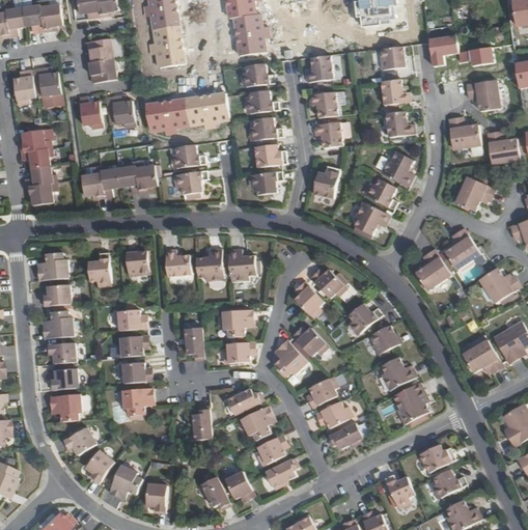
[(53,25),(55,26),(62,25),(59,4),(48,6),(47,0),(38,1),(42,23),(44,31),(51,30),(50,25),(53,25)]
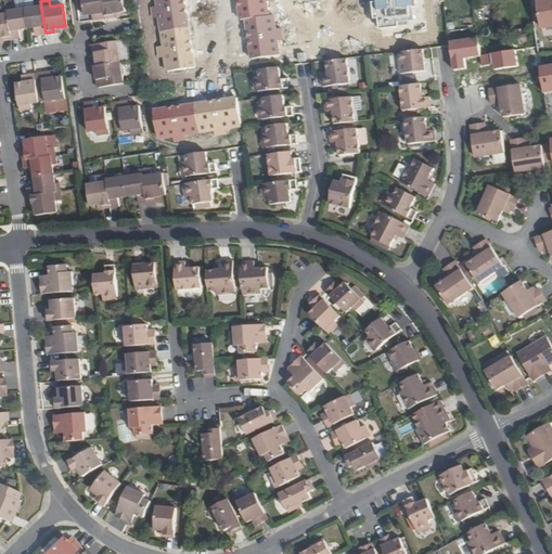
[(94,11),(95,18),(103,17),(100,0),(79,0),(82,14),(90,13),(91,11),(94,11)]
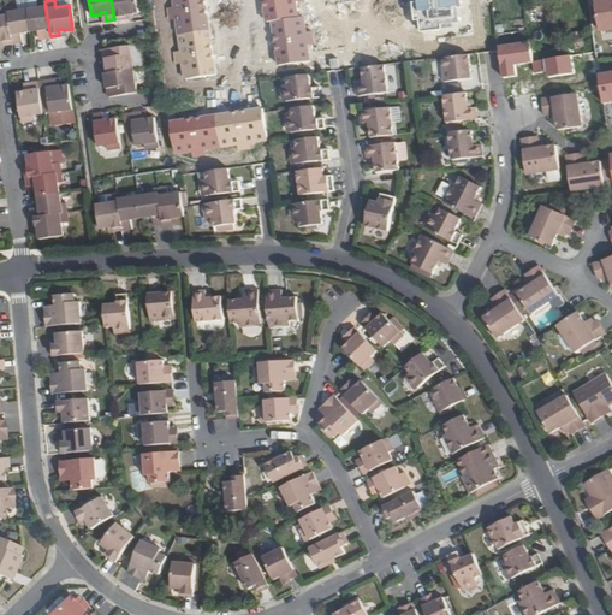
[(111,0),(114,19),(123,18),(123,12),(126,11),(128,13),(136,12),(134,0),(111,0)]
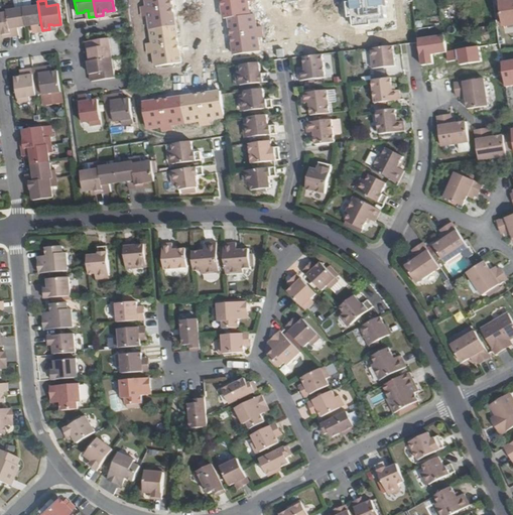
[(139,28),(178,23),(175,1),(170,2),(169,0),(141,0),(135,1),(139,28)]
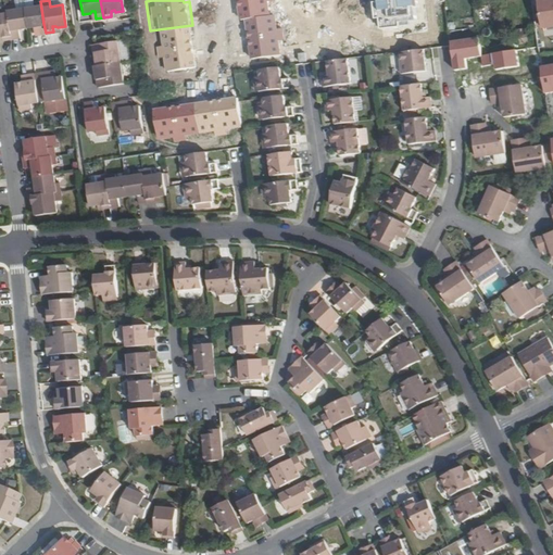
[(535,0),(540,28),(552,25),(552,0),(535,0)]
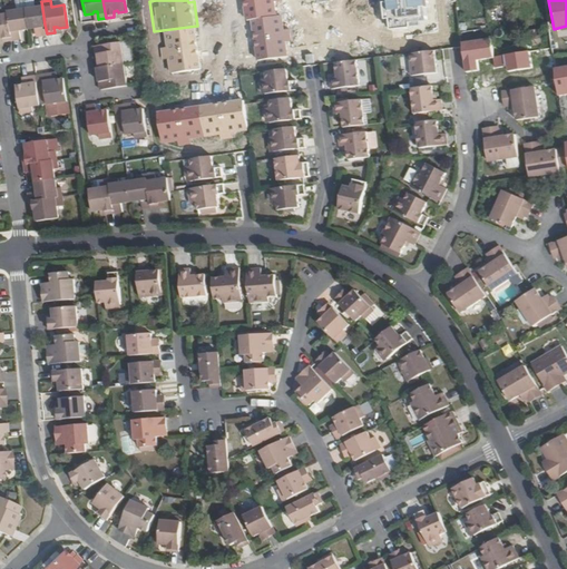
[(45,25),(41,1),(32,2),(33,7),(23,8),(27,28),(37,27),(38,35),(47,33),(45,25)]
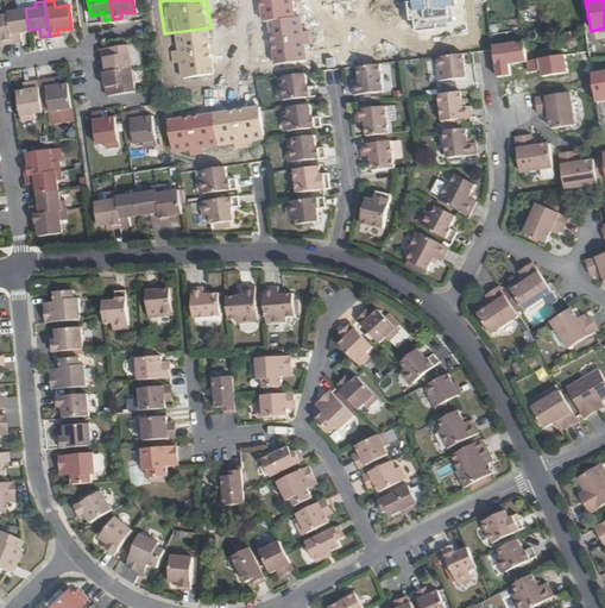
[(14,6),(5,7),(8,33),(10,42),(19,41),(18,32),(29,30),(25,8),(16,11),(14,6)]
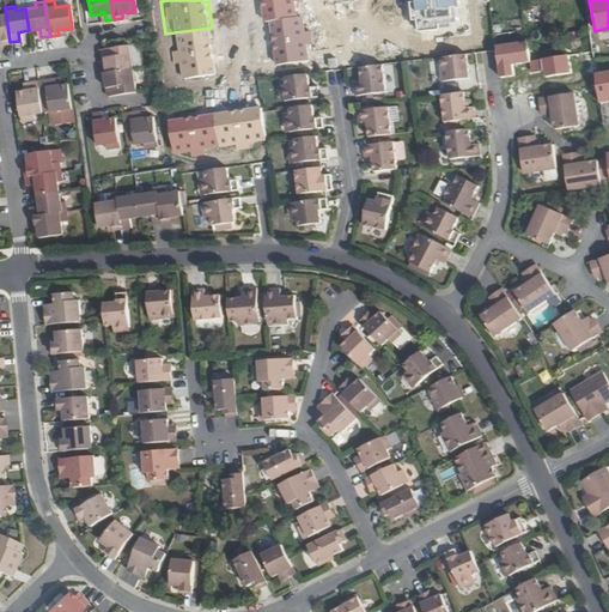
[(8,34),(5,7),(0,8),(0,37),(1,43),(10,42),(8,34)]
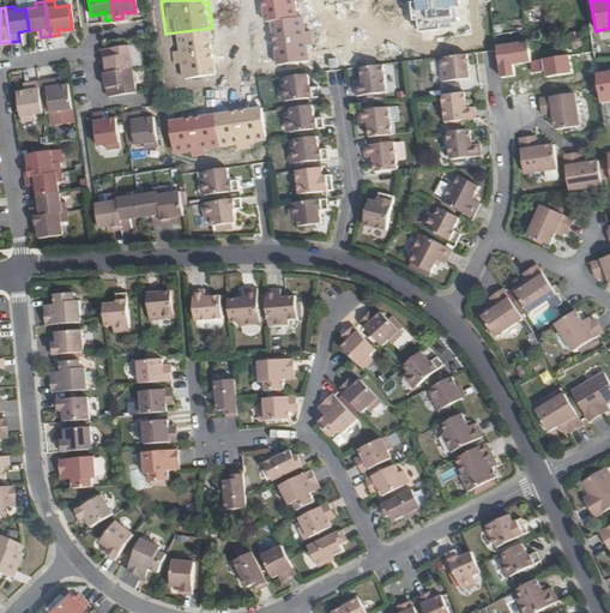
[(452,44),(472,40),(465,7),(446,12),(452,44)]
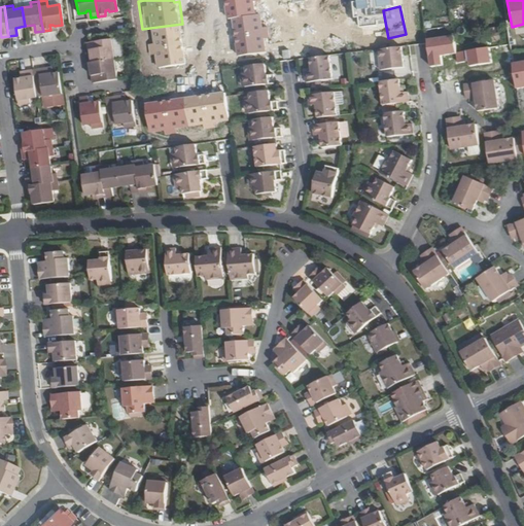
[(492,64),(490,47),(457,50),(455,35),(426,38),(429,67),(444,66),(443,56),(455,54),(456,62),(469,61),(469,66),(492,64)]
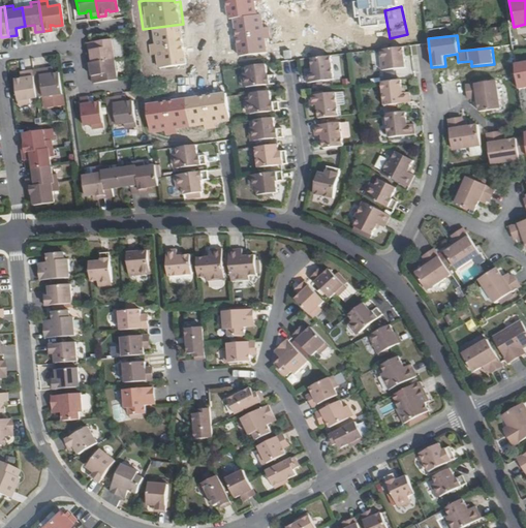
[(88,63),(113,59),(110,39),(85,42),(86,50),(89,50),(90,55),(87,55),(88,63)]
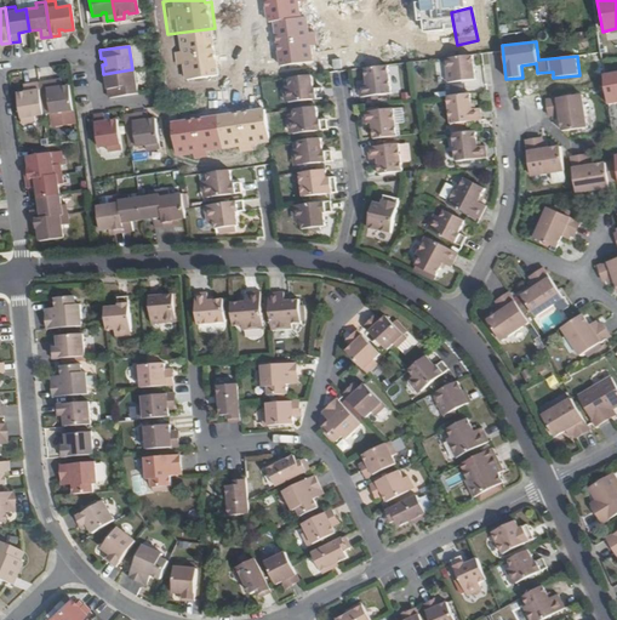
[(469,55),(441,57),(444,81),(472,78),(469,55)]
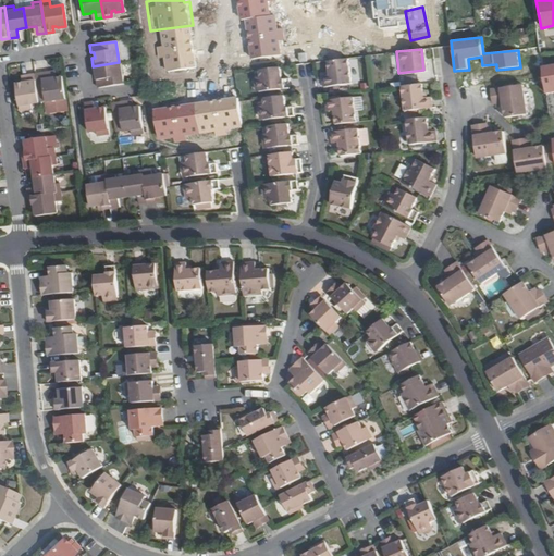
[(325,75),(323,75),(319,76),(320,86),(347,83),(345,58),(324,61),(325,70),(325,75)]
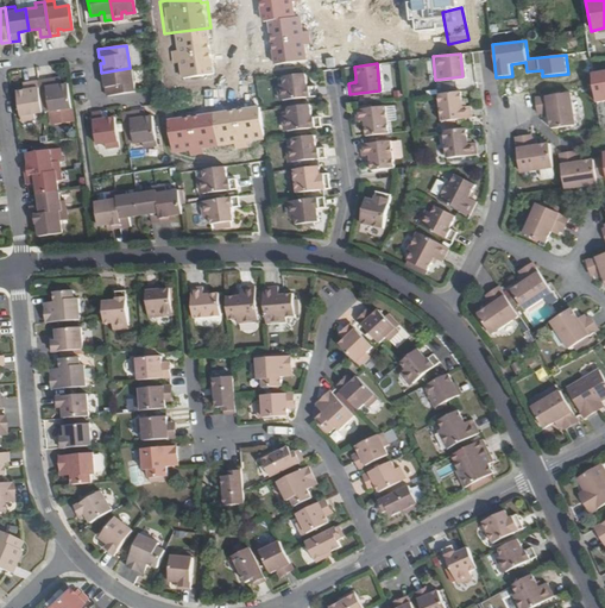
[(130,68),(101,73),(102,81),(106,81),(107,87),(104,87),(105,95),(133,91),(130,68)]
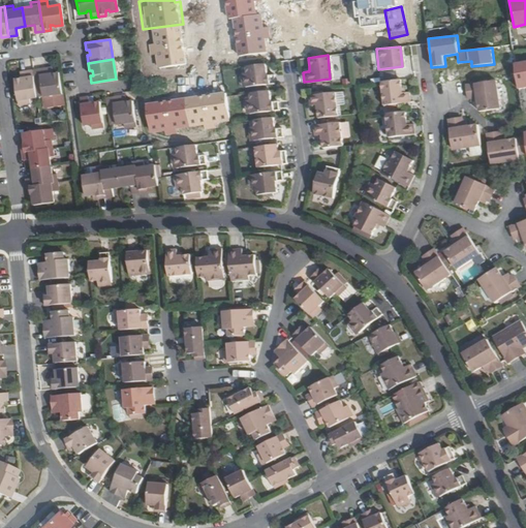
[(525,59),(513,62),(517,91),(525,89),(525,59)]
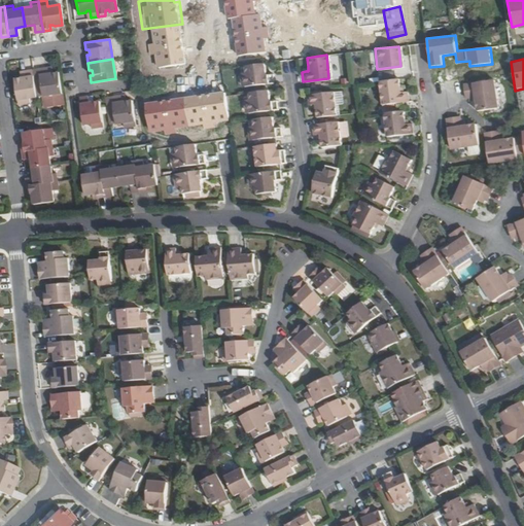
[(240,72),(242,86),(271,82),(270,73),(263,74),(262,63),(242,66),(243,72),(240,72)]
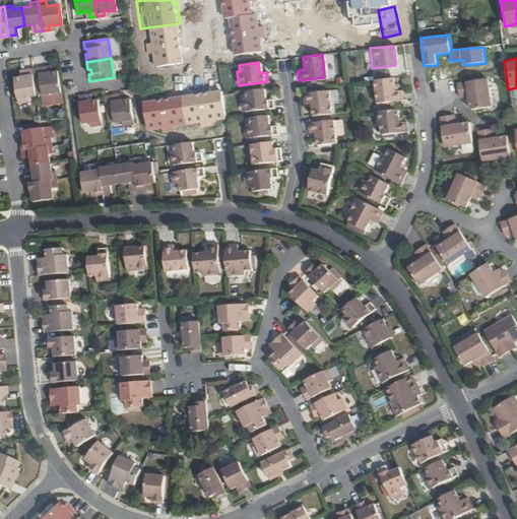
[(35,94),(35,95),(48,92),(48,98),(60,95),(56,71),(50,72),(49,72),(48,74),(46,74),(45,66),(37,67),(38,74),(31,75),(35,94)]
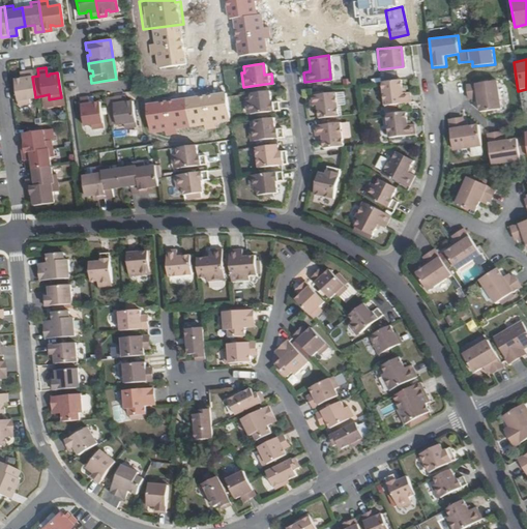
[(27,97),(35,96),(32,77),(31,69),(22,70),(24,79),(23,79),(21,80),(20,78),(19,78),(12,80),(17,104),(28,103),(27,97)]
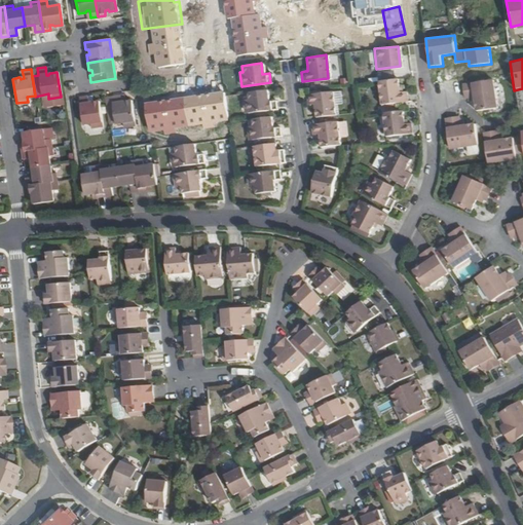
[(396,79),(376,81),(379,105),(405,102),(404,91),(401,91),(398,92),(397,87),(396,79)]
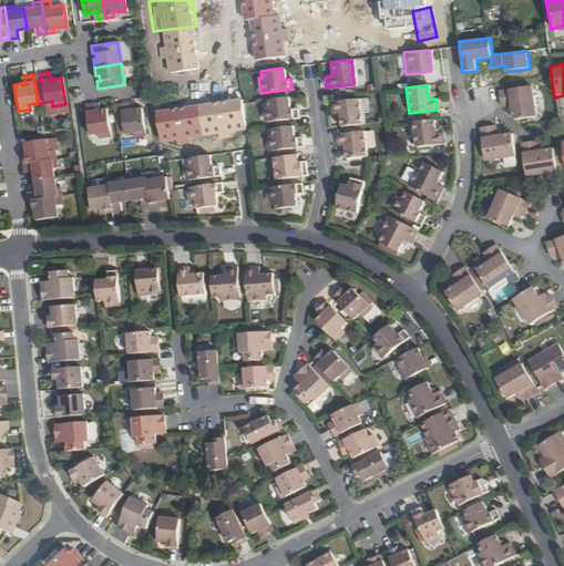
[(530,85),(498,91),(500,105),(502,104),(510,104),(510,107),(512,119),(534,116),(530,85)]
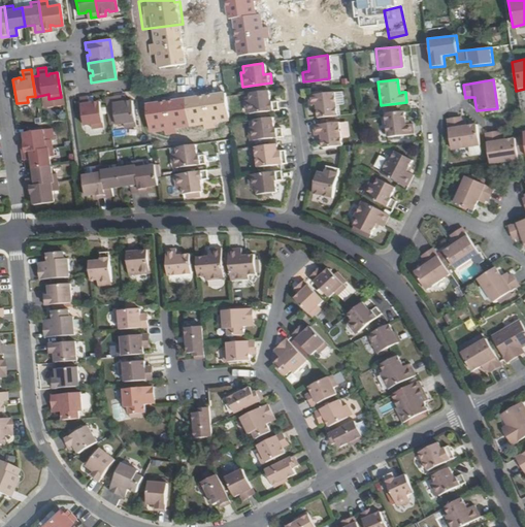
[(244,100),(247,113),(276,109),(275,100),(268,101),(266,90),(248,93),(248,99),(244,100)]
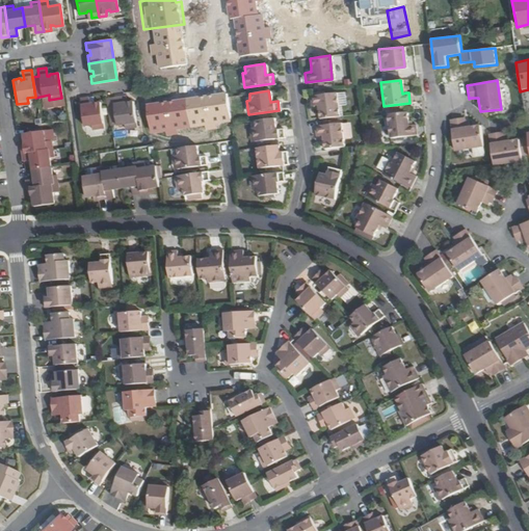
[(316,105),(316,109),(318,118),(338,116),(335,93),(308,96),(310,106),(314,106),(316,105)]
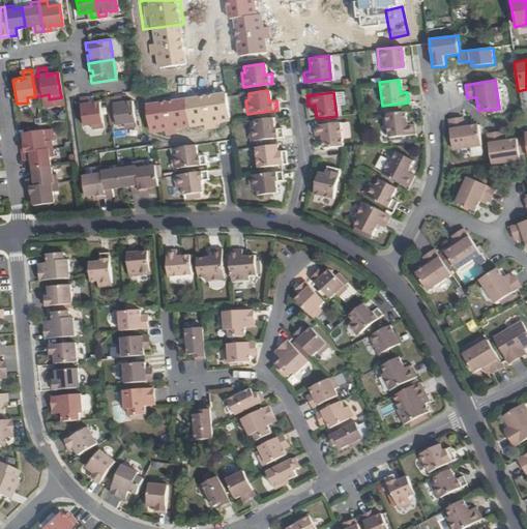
[(130,100),(124,103),(123,103),(122,104),(120,104),(119,95),(104,97),(108,123),(114,122),(115,124),(122,123),(122,127),(135,125),(130,100)]
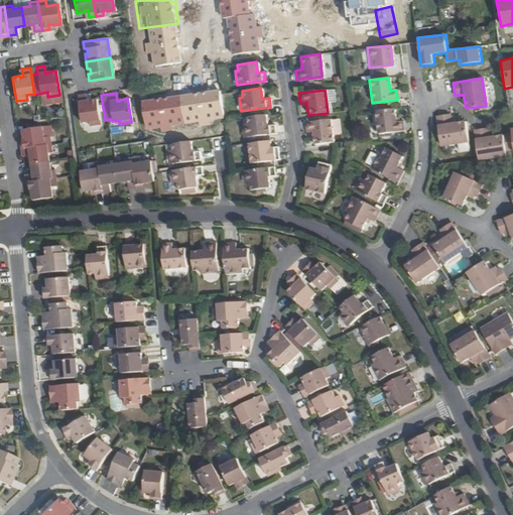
[(84,94),(76,95),(80,122),(87,120),(88,125),(99,123),(96,99),(89,100),(87,102),(85,102),(84,94)]
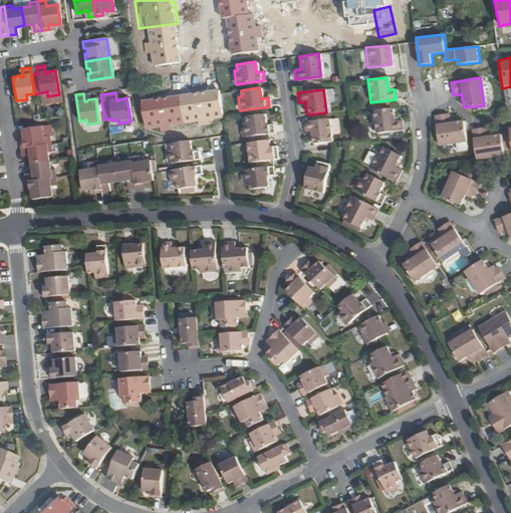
[(392,107),(372,110),(374,134),(401,131),(400,120),(396,120),(393,120),(393,116),(392,107)]
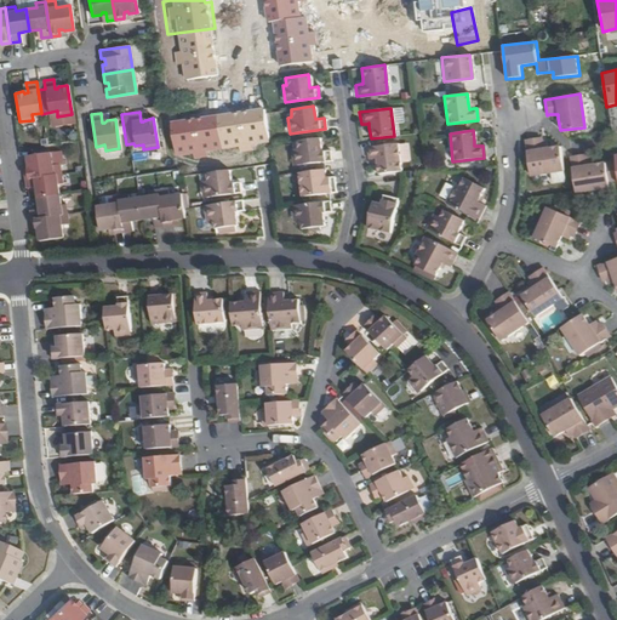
[(293,149),(295,165),(330,160),(329,149),(320,151),(318,137),(295,141),(296,148),(293,149)]
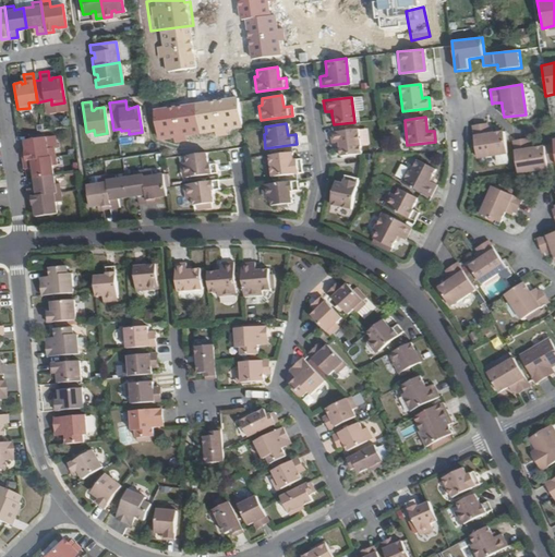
[(503,131),(491,133),(486,133),(485,126),(485,123),(471,125),(477,157),(506,153),(503,131)]
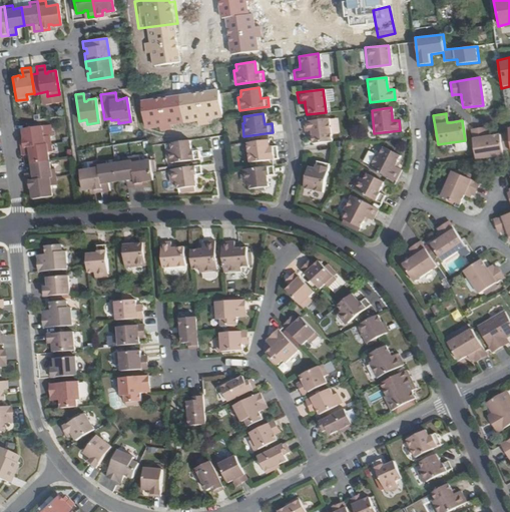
[(303,131),(307,131),(309,130),(310,134),(311,143),(330,141),(327,118),(302,121),(303,131)]
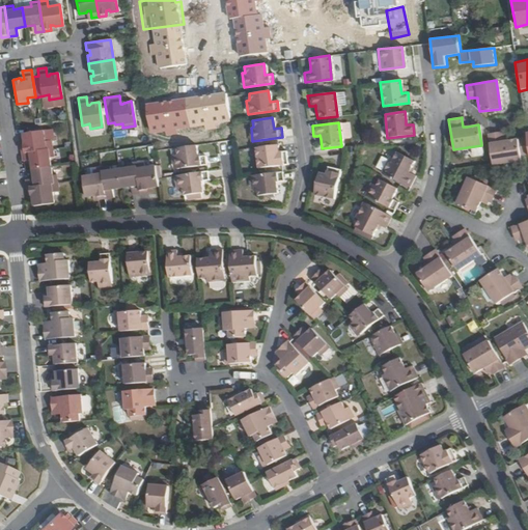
[(50,129),(42,130),(43,141),(49,140),(51,140),(50,129)]
